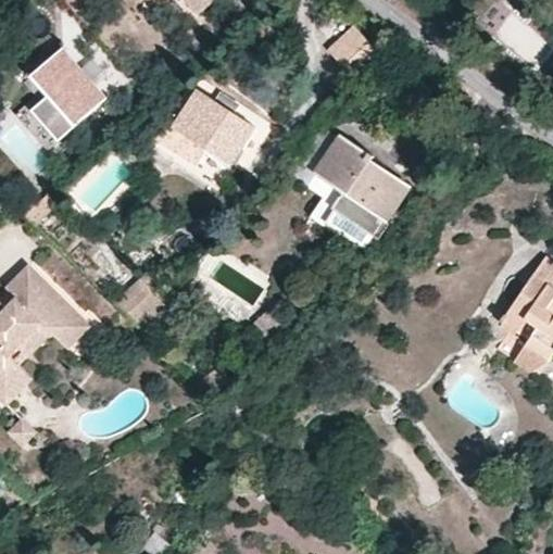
[(171,0),(195,23),(208,9),(199,0),(171,0)]
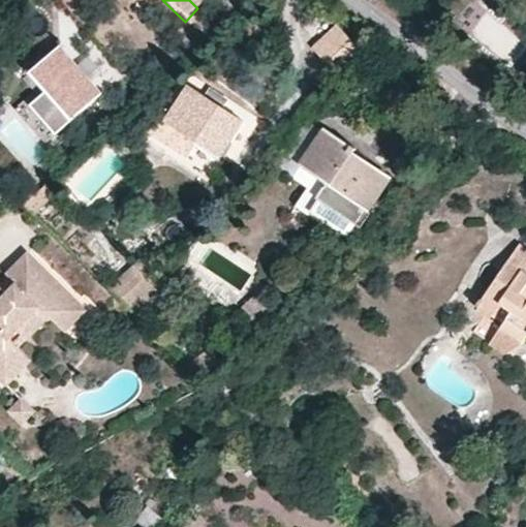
[(189,0),(197,8),(206,0),(189,0)]
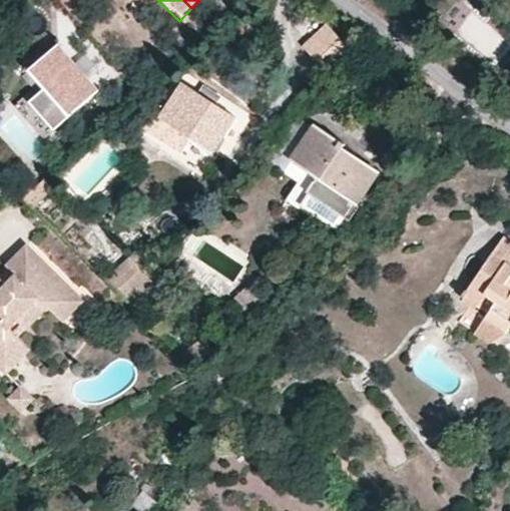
[(348,48),(324,24),(301,45),(325,69),(348,48)]
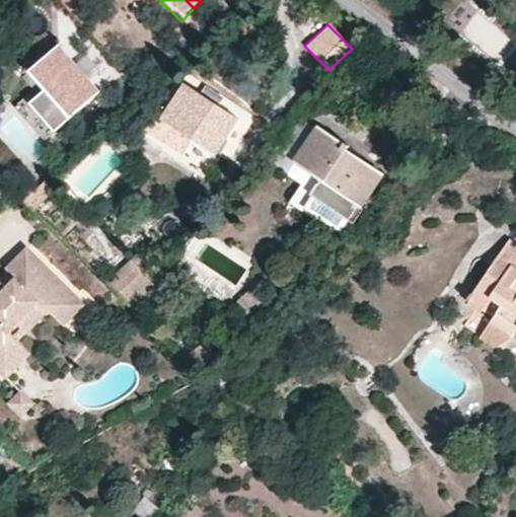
[(101,92),(61,47),(26,76),(41,92),(28,102),(55,133),(101,92)]
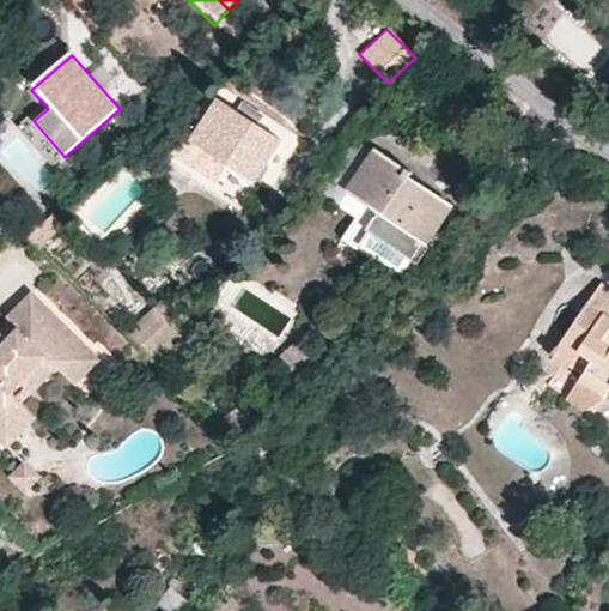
[(279,138),(214,97),(188,138),(253,180),(279,138)]
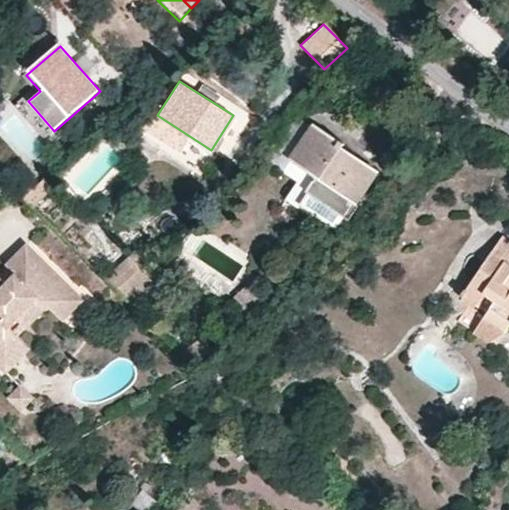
[(342,141),(311,121),(287,158),(355,203),(376,171),(339,146),(342,141)]
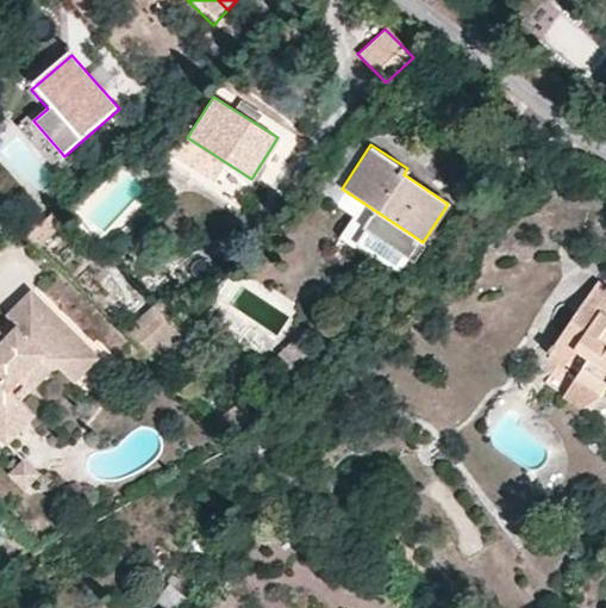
[(605,286),(597,280),(582,301),(605,316),(605,286)]
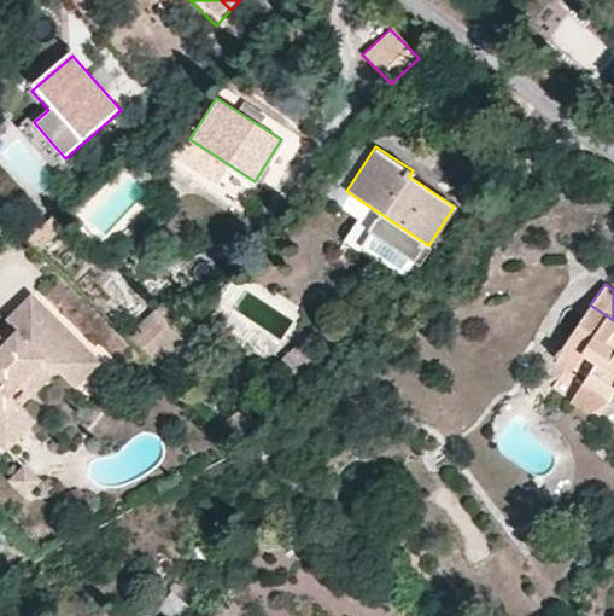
[(34,295),(16,311),(28,323),(19,330),(9,341),(0,332),(0,441),(3,443),(31,414),(12,395),(21,385),(31,395),(59,371),(77,387),(92,372),(82,362),(92,352),(77,338),(70,344),(59,333),(66,326),(34,295)]
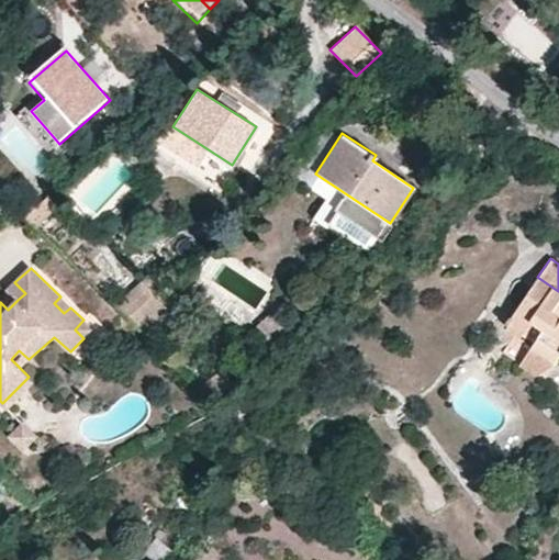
[(137,277),(114,301),(146,332),(169,308),(137,277)]
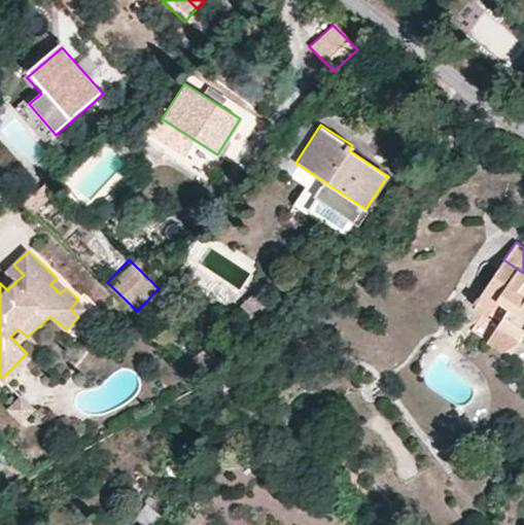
[(523,273),(503,259),(473,304),(485,315),(495,303),(505,309),(486,343),(499,352),(516,341),(523,330),(523,273)]
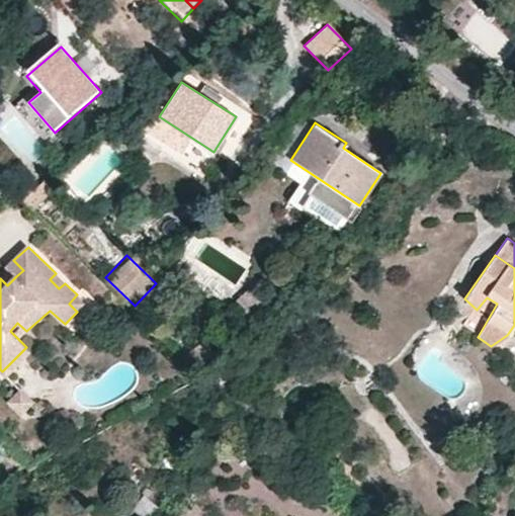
[(23,270),(13,260),(7,266),(16,276),(23,270)]
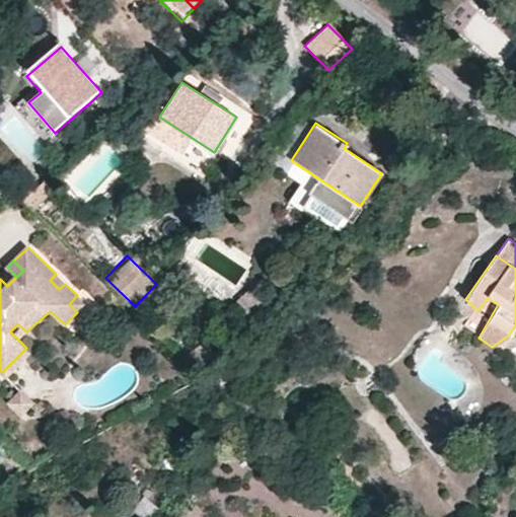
[(65,284),(56,274),(50,280),(59,289),(65,284)]
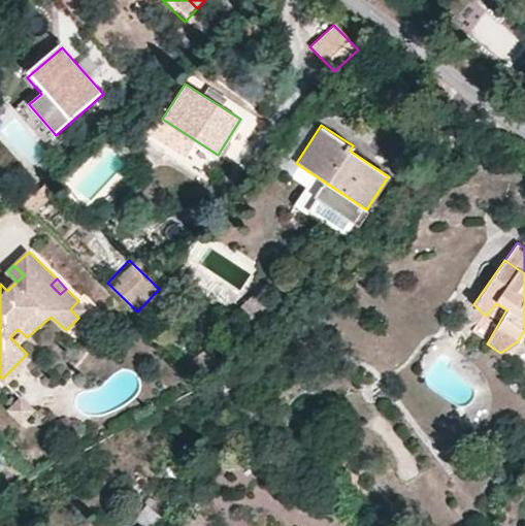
[(273,304),(262,290),(241,305),(254,321),(273,304)]
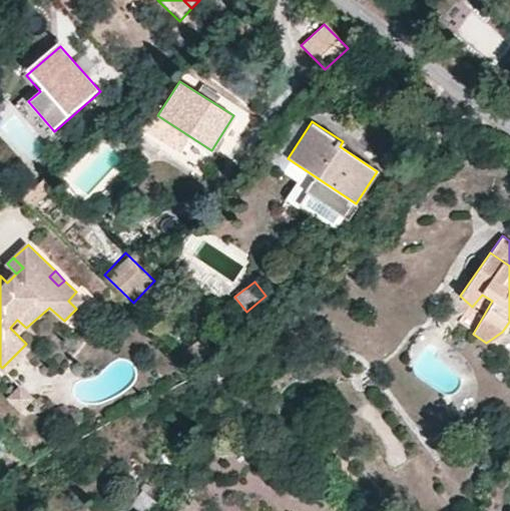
[(85,300),(76,292),(68,301),(76,309),(85,300)]
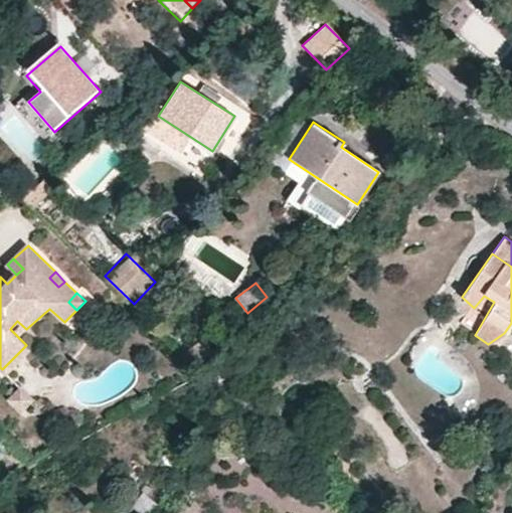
[(467,308),(456,301),(450,311),(461,318),(467,308)]
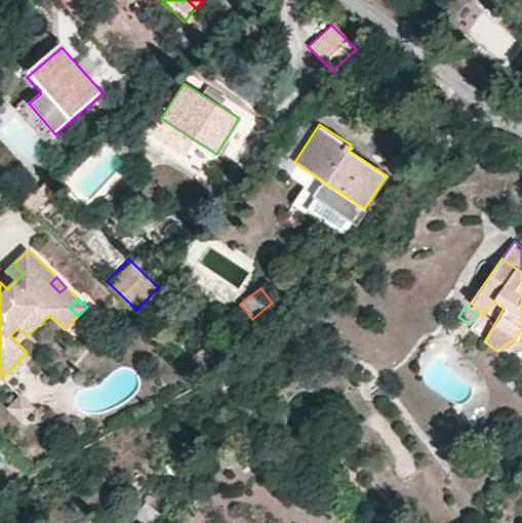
[(32,357),(27,352),(2,376),(7,381),(32,357)]
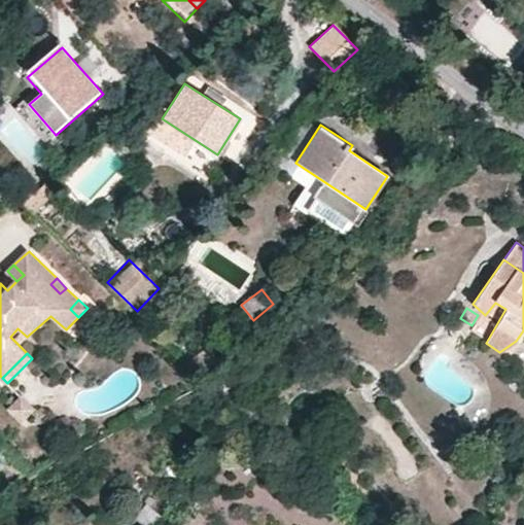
[(18,420),(32,408),(20,391),(4,404),(18,420)]
